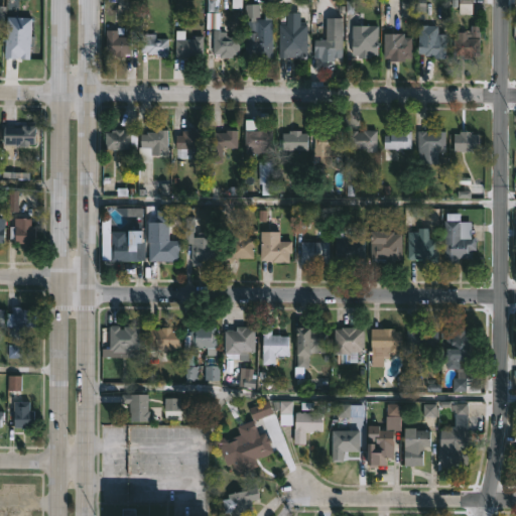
[(123,27),(123,37),(131,37),(130,53),(125,53),(125,57),(115,57),(115,53),(106,53),(106,30),(118,30),(118,27),(123,27)]
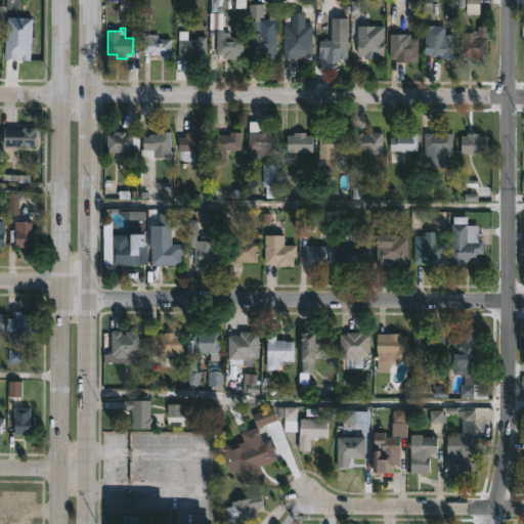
[(187,40),(198,40),(198,36),(207,34),(206,55),(195,55),(195,58),(177,57),(178,31),(188,31),(187,40)]
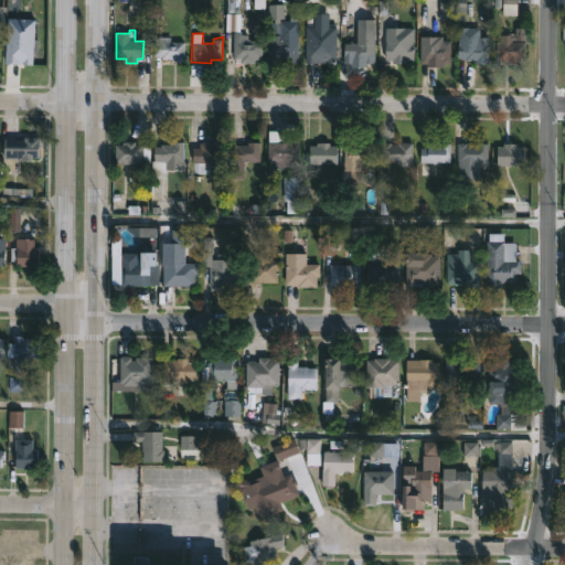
[(241,33),(247,34),(247,41),(262,41),(262,60),(254,60),(254,63),(240,63),(241,60),(234,60),(233,33),(241,33)]
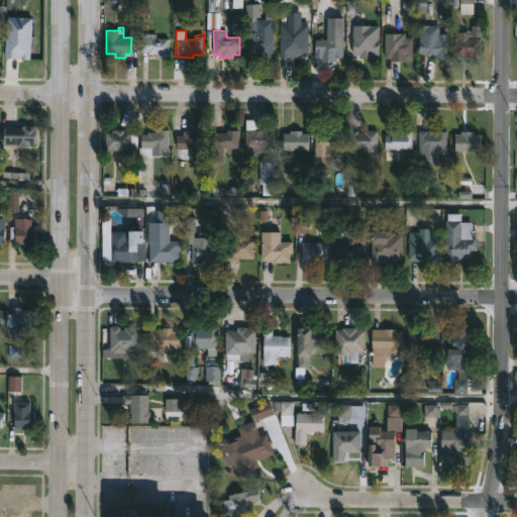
[(379,31),(379,55),(372,55),(372,58),(359,58),(359,55),(353,55),(354,30),(379,31)]
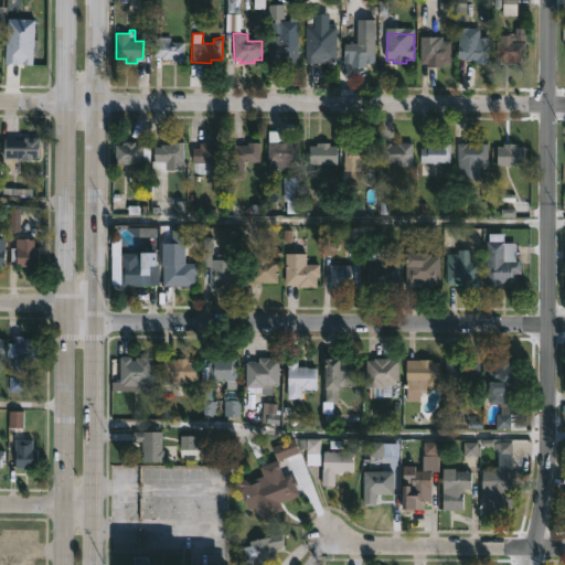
[(10,34),(10,36),(20,36),(20,43),(40,44),(40,62),(27,62),(27,65),(11,65),(11,62),(4,61),(6,34),(10,34)]
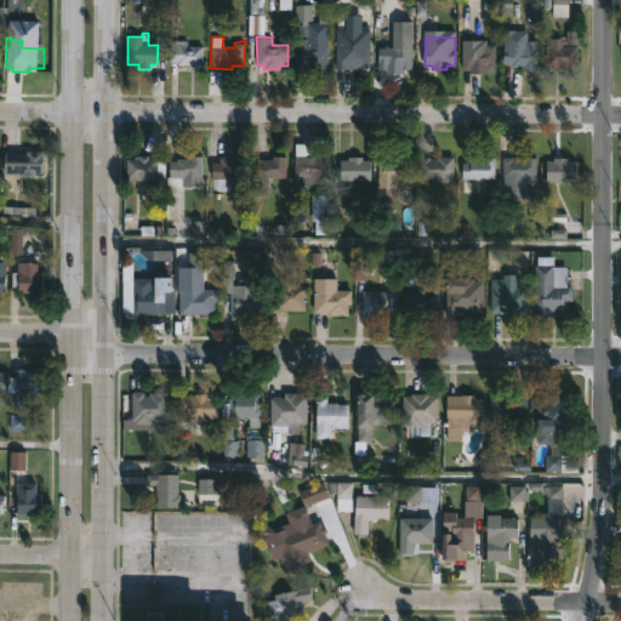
[(309,39),(309,46),(328,46),(328,70),(322,69),(322,73),(314,72),(314,68),(306,68),(306,77),(296,77),(296,45),(301,45),(301,39),(309,39)]
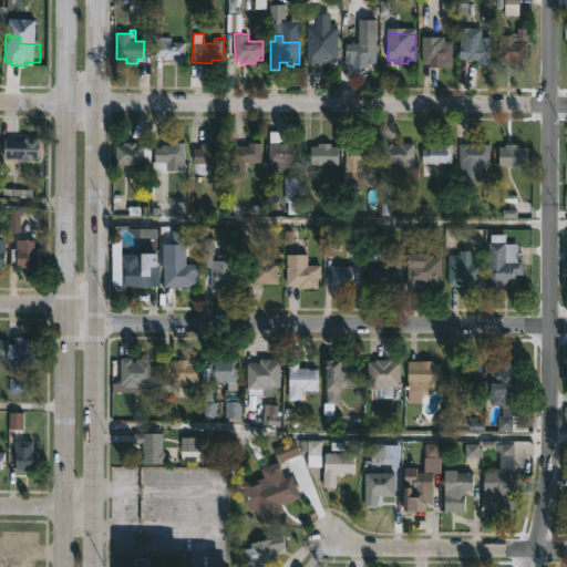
[(171,37),(171,42),(184,42),(184,62),(173,61),(173,59),(155,57),(155,37),(171,37)]
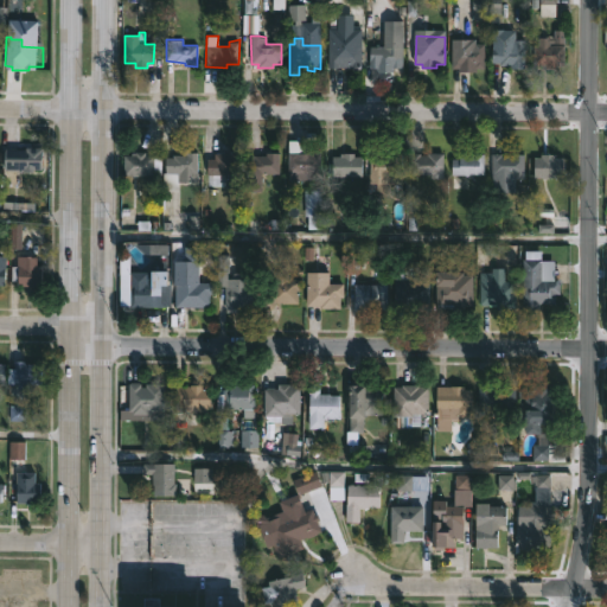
[(475,40),(475,44),(485,45),(484,69),(478,69),(478,74),(458,72),(458,69),(452,69),(452,39),(475,40)]
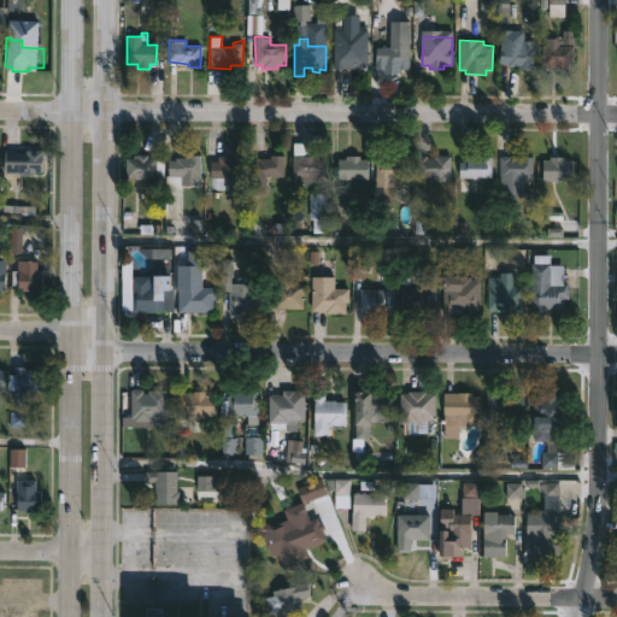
[(529,40),(529,66),(504,66),(504,63),(501,63),(501,47),(518,47),(517,40),(529,40)]
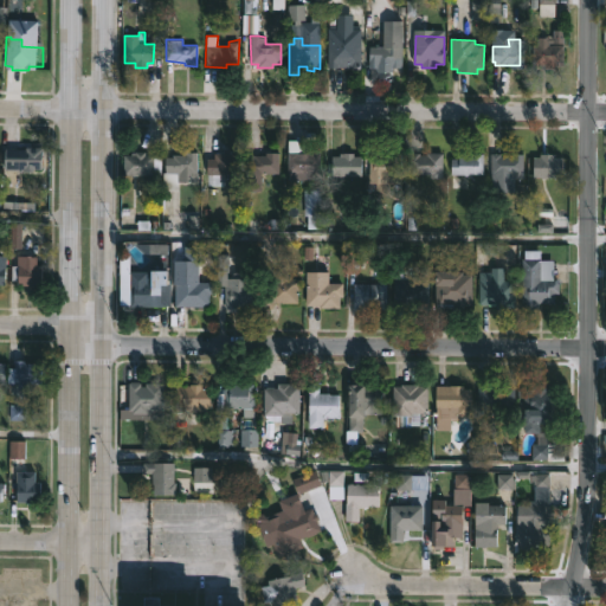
[(361,44),(361,68),(328,68),(329,46),(349,47),(349,44),(361,44)]
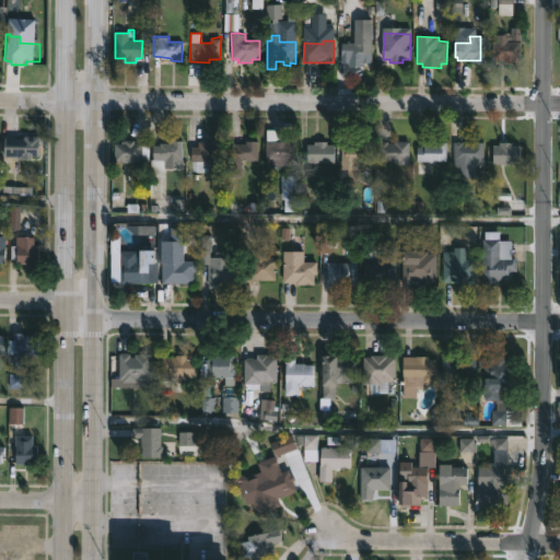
[(493,41),(517,42),(516,60),(509,59),(509,62),(500,62),(500,59),(489,59),(489,41),(493,41)]
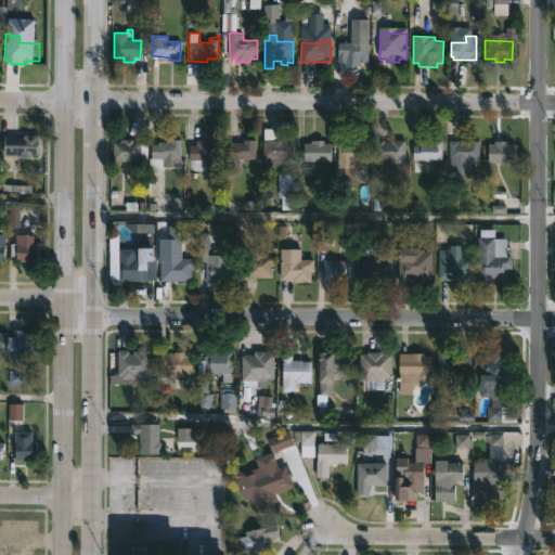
[(355,41),(355,42),(368,43),(368,62),(356,62),(356,60),(346,60),(346,56),(339,56),(339,43),(350,43),(350,41),(355,41)]
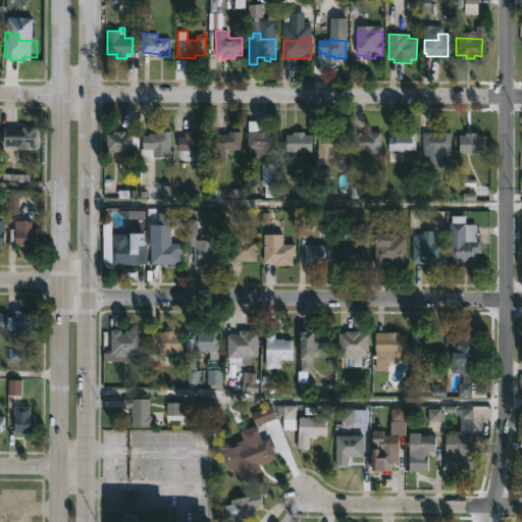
[(324,123),(324,134),(345,132),(345,156),(317,157),(318,123),(324,123)]
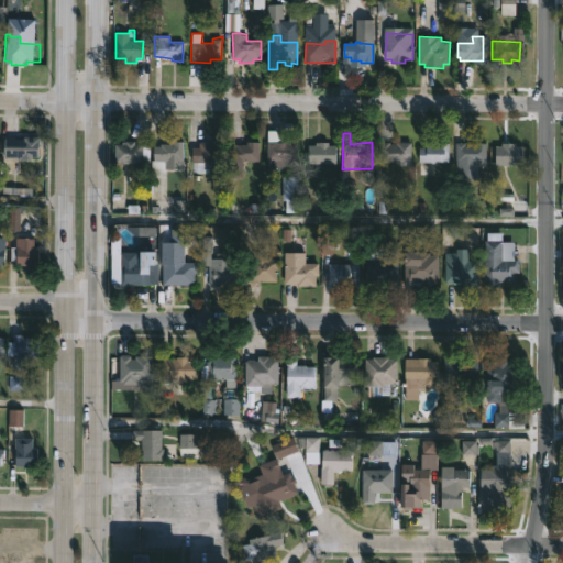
[(40,138),(40,157),(31,156),(31,161),(22,161),(22,157),(10,157),(10,158),(3,157),(3,138),(24,140),(24,138),(40,138)]
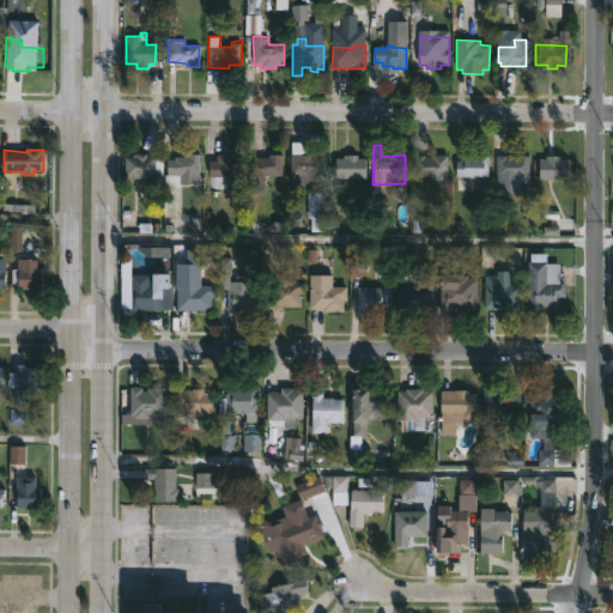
[(146,152),(146,156),(163,157),(162,174),(155,174),(155,176),(125,175),(125,156),(133,156),(133,153),(137,153),(137,152),(146,152)]
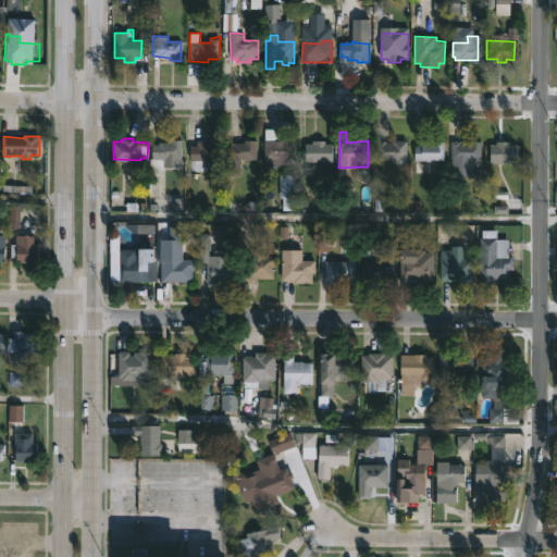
[(163,175),(149,175),(149,157),(151,157),(151,144),(158,144),(158,141),(169,141),(169,138),(181,138),(181,166),(164,166),(163,175)]
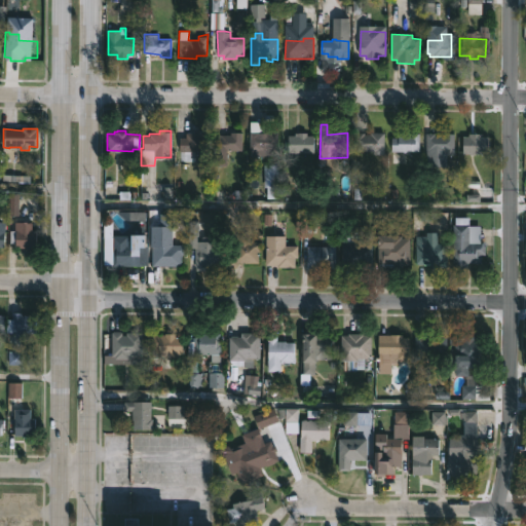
[(205,152),(183,153),(183,152),(179,152),(179,140),(186,139),(186,134),(205,133),(205,152)]
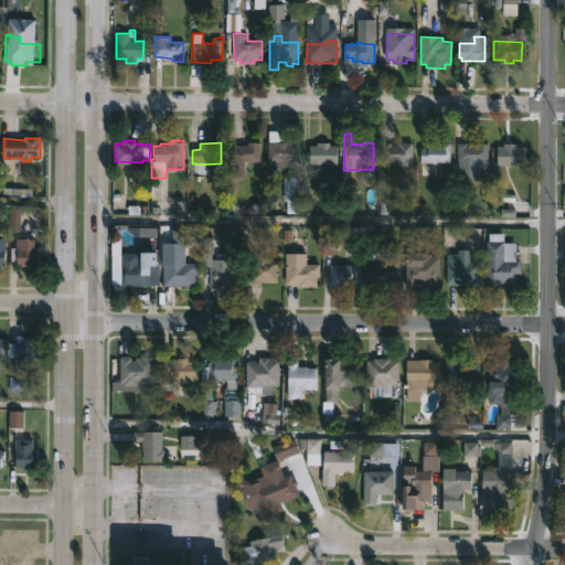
[(243,172),(231,172),(231,145),(247,145),(247,142),(259,142),(259,161),(243,162),(243,172)]
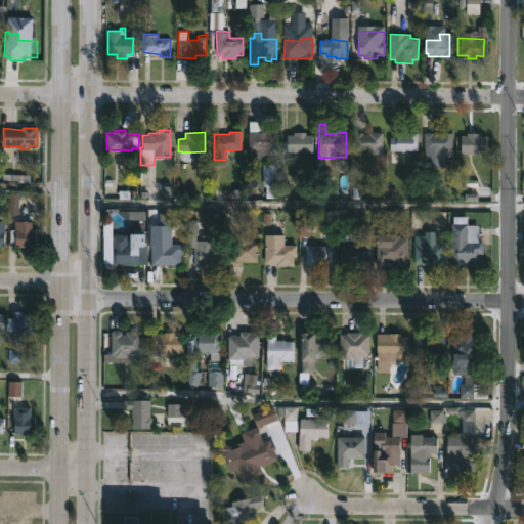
[(276,133),(276,153),(259,153),(259,156),(249,156),(249,132),(276,133)]
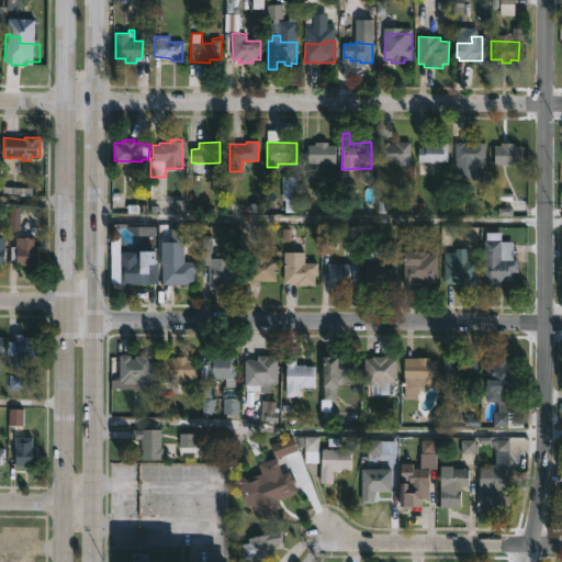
[(335,145),(334,164),(307,163),(307,145),(315,145),(315,142),(328,143),(328,145),(335,145)]
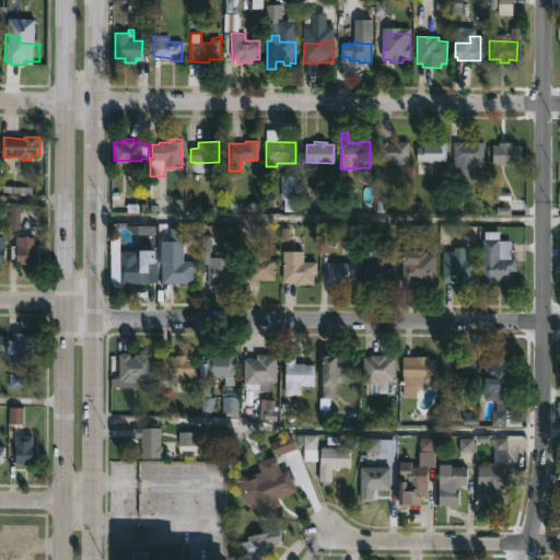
[(409,142),(408,165),(400,165),(400,162),(378,161),(380,141),(394,143),(394,141),(409,142)]
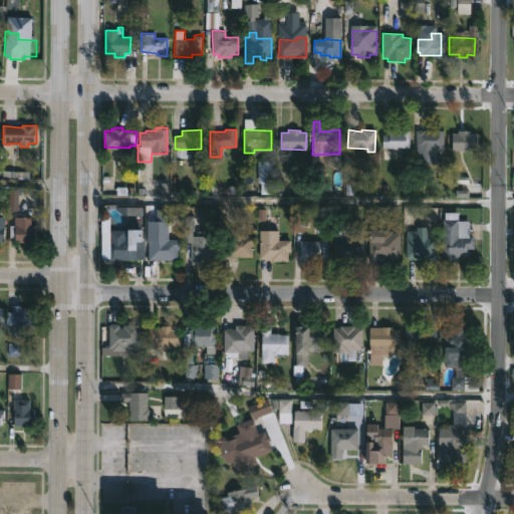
[(422,130),(422,132),(425,132),(425,130),(429,130),(429,132),(441,131),(441,152),(433,152),(433,148),(416,148),(417,130),(422,130)]
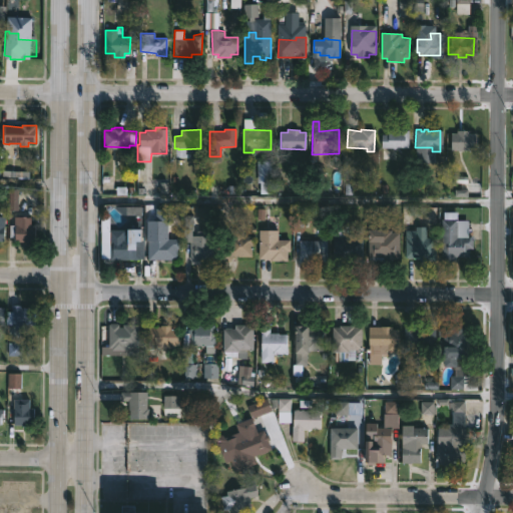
[(409,130),(409,148),(382,148),(382,134),(388,135),(389,130),(409,130)]
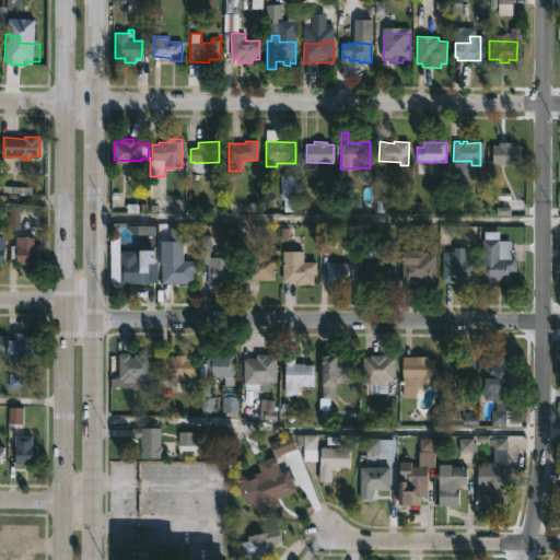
[(510,142),(510,146),(516,146),(516,163),(497,165),(497,163),(489,164),(489,146),(497,144),(496,142),(510,142)]
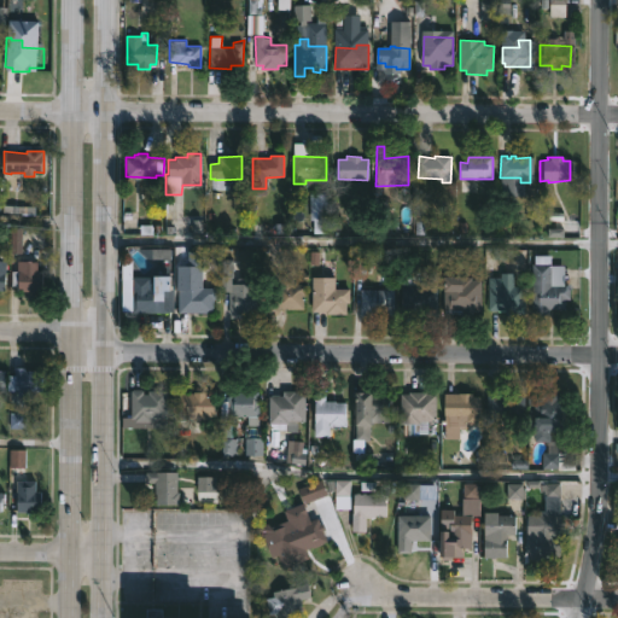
[(551,255),(551,264),(564,264),(564,286),(570,286),(570,298),(565,298),(565,309),(547,309),(547,315),(532,315),(532,263),(535,263),(535,255),(551,255)]
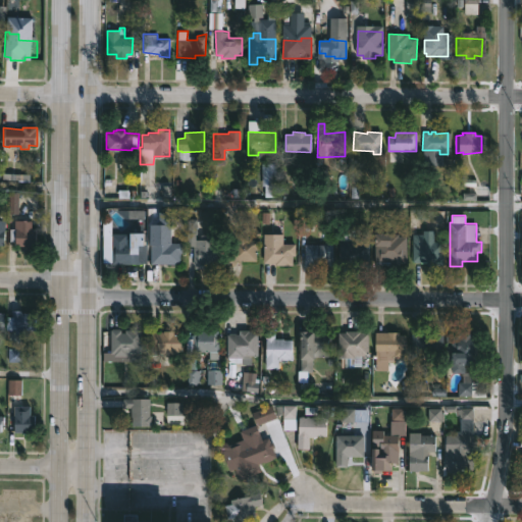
[(31,220),(32,228),(39,228),(39,245),(14,246),(14,241),(9,241),(9,228),(17,228),(17,220),(31,220)]
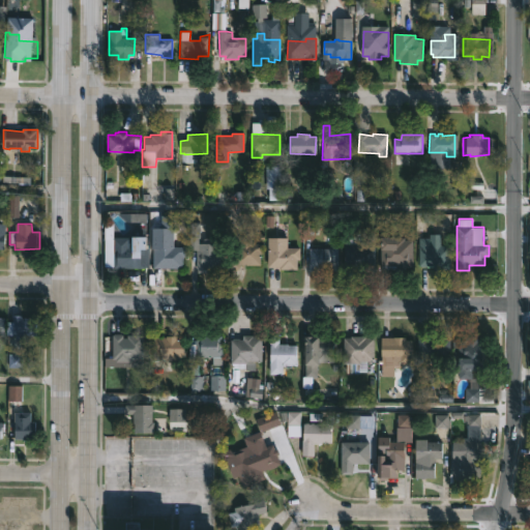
[(155,229),(155,233),(168,233),(168,240),(174,241),(174,245),(186,246),(186,255),(182,255),(182,267),(153,267),(153,261),(149,261),(149,255),(153,255),(153,246),(149,246),(149,228),(155,229)]
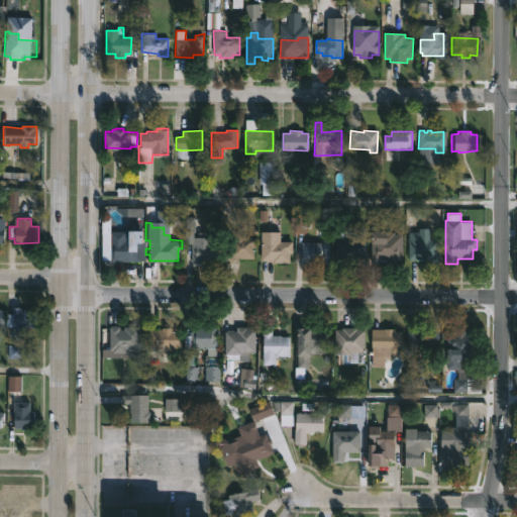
[(350,225),(350,237),(351,237),(351,239),(366,239),(366,264),(336,264),(337,225),(350,225)]
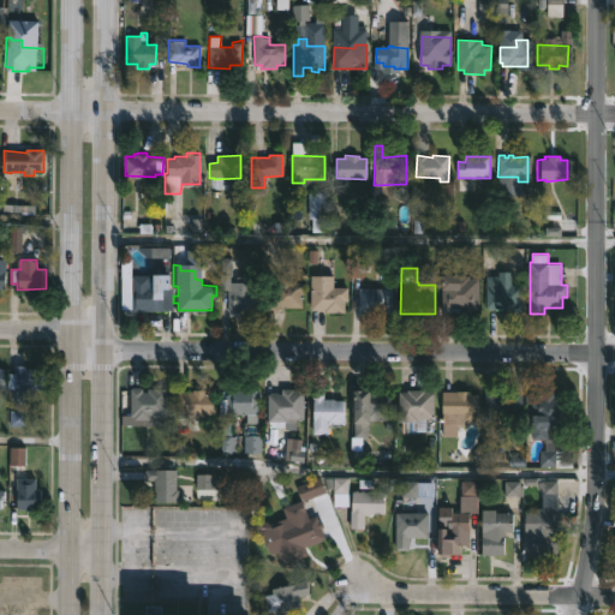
[(508,272),(508,285),(519,285),(519,311),(500,311),(500,309),(485,309),(485,276),(497,276),(497,272),(508,272)]
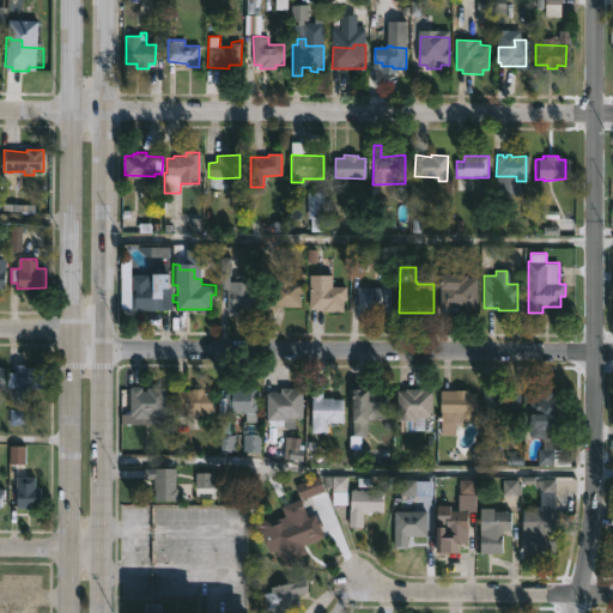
[(171,272),(170,286),(169,286),(167,310),(131,308),(132,284),(145,284),(146,274),(153,274),(153,272),(171,272)]
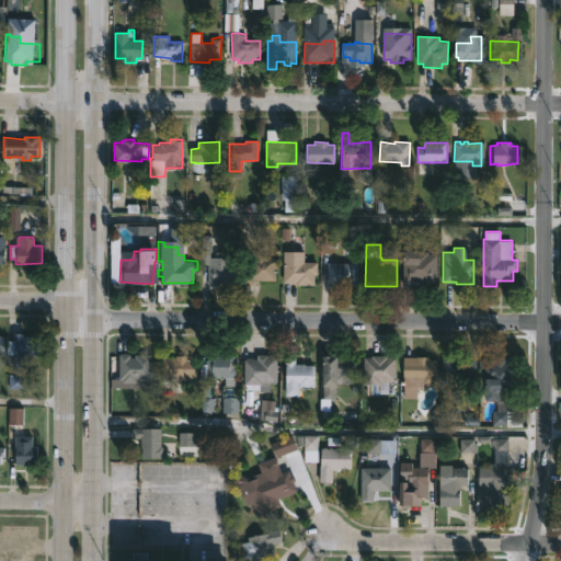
[(279,249),(279,281),(251,279),(252,251),(266,251),(266,256),(275,258),(275,249),(279,249)]
